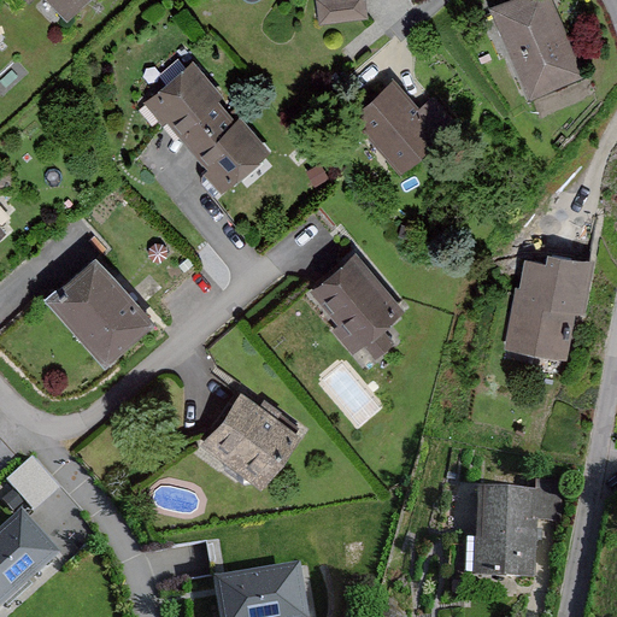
[(25,0),(28,3),(34,0),(47,0),(68,22),(89,0),(25,0)]
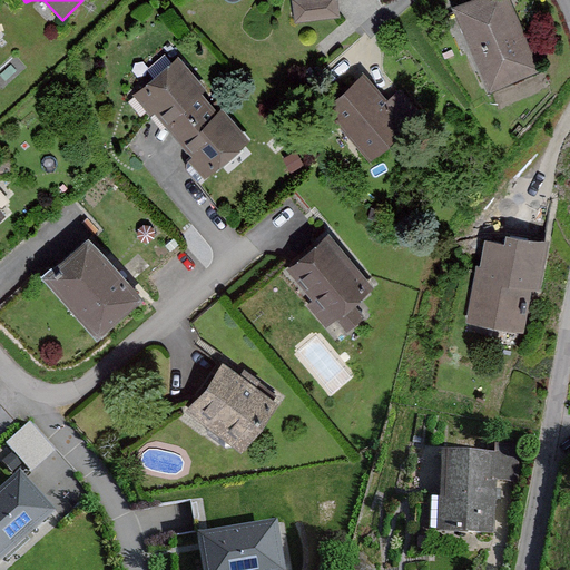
[(296,0),(297,17),(342,15),(341,0),(296,0)]
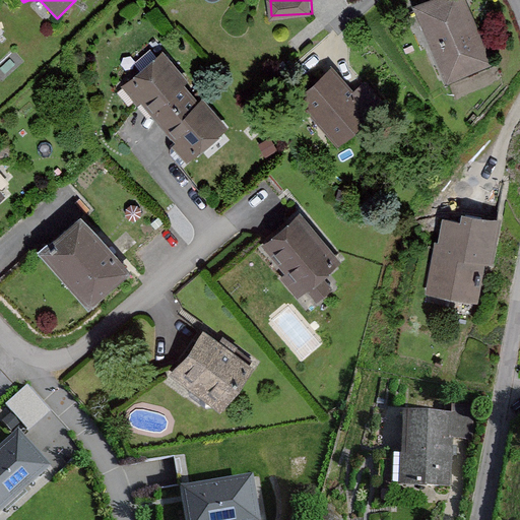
[(467,0),(427,0),(412,6),(446,84),(495,64),(467,0)]
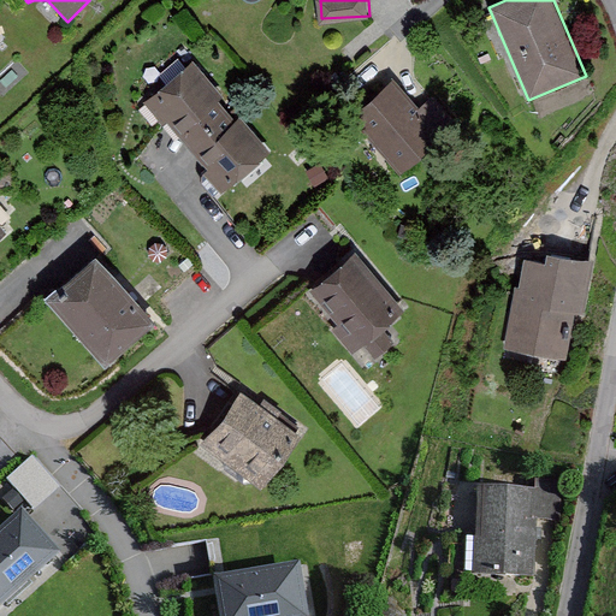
[(188,53),(138,94),(223,194),(272,153),(188,53)]
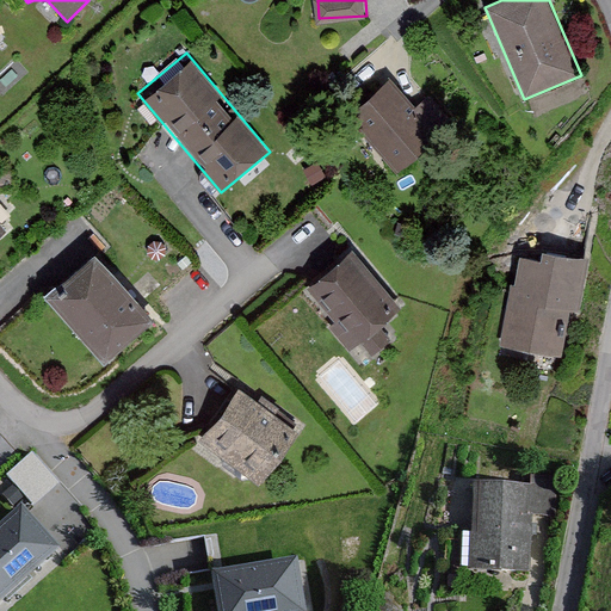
[(439,137),(387,79),(346,116),(397,173),(439,137)]
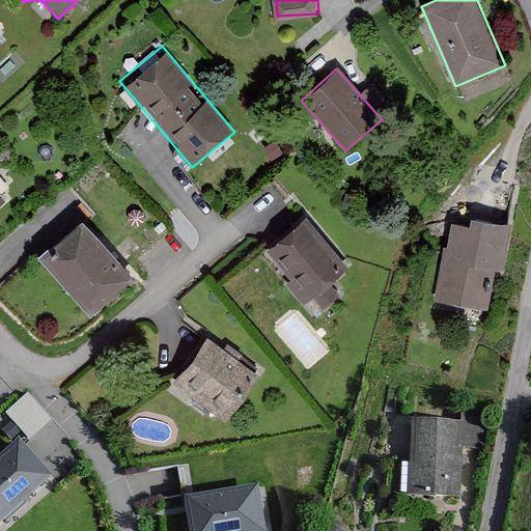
[(513,223),(451,213),(436,303),(497,314),(513,223)]
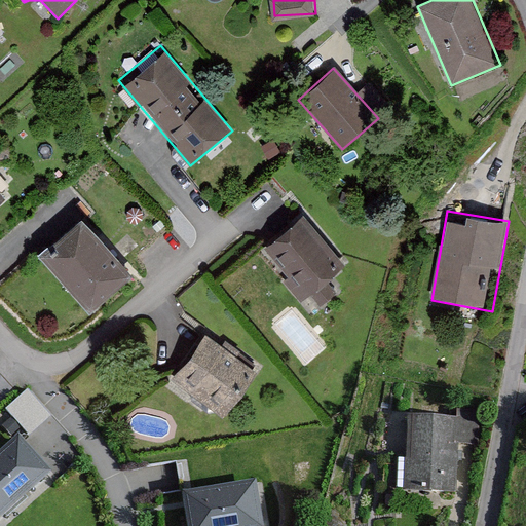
[(126,268),(75,213),(33,252),(83,307),(126,268)]
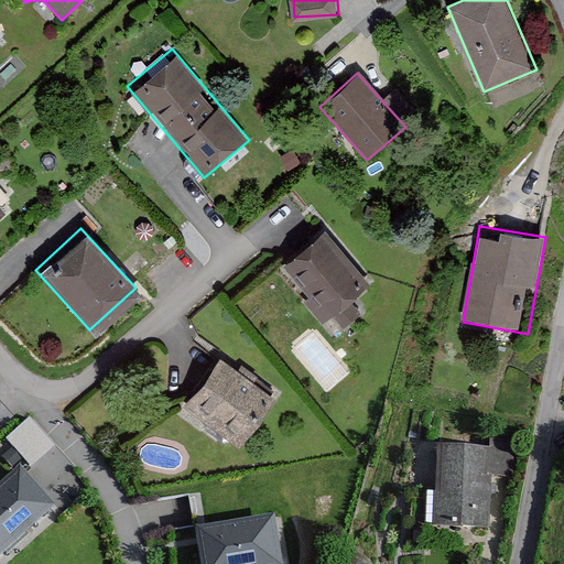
[(366,284),(318,229),(278,263),(326,320),(366,284)]
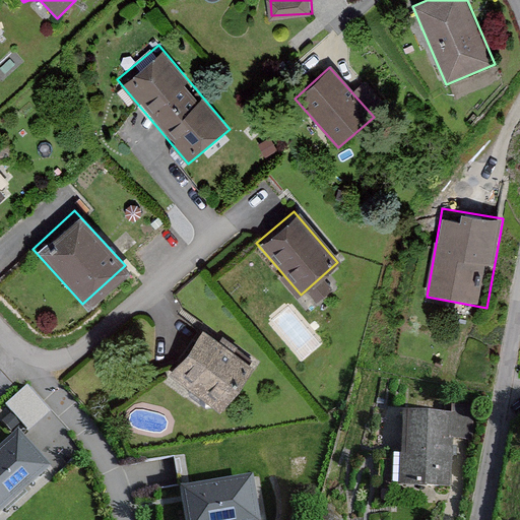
[(252,365),(198,328),(167,374),(220,410),(252,365)]
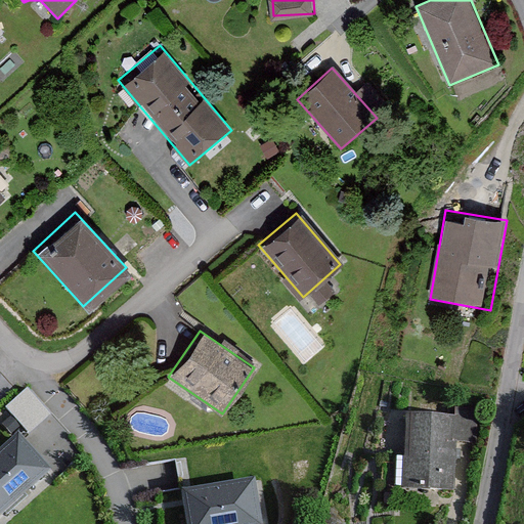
[(50,413),(27,387),(5,405),(30,432),(50,413)]
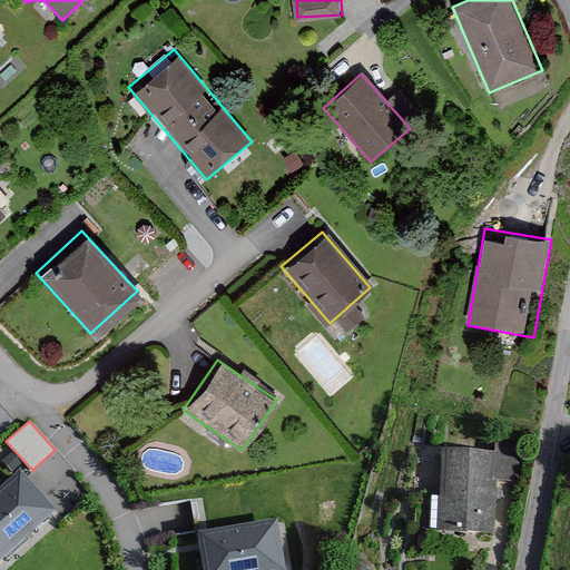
[(502,455),(442,451),(438,529),(498,533),(502,455)]
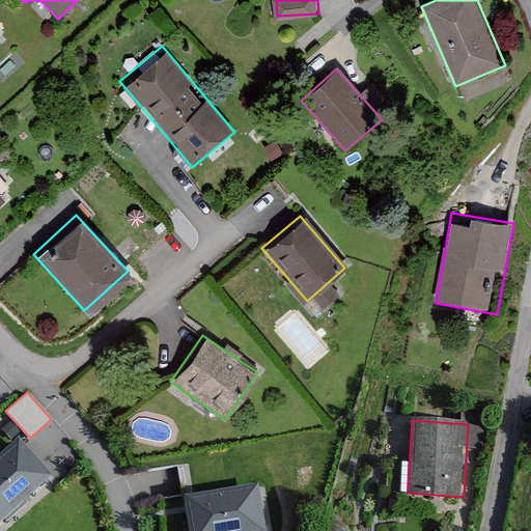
[(0,520),(53,476),(21,438),(0,454),(0,520)]
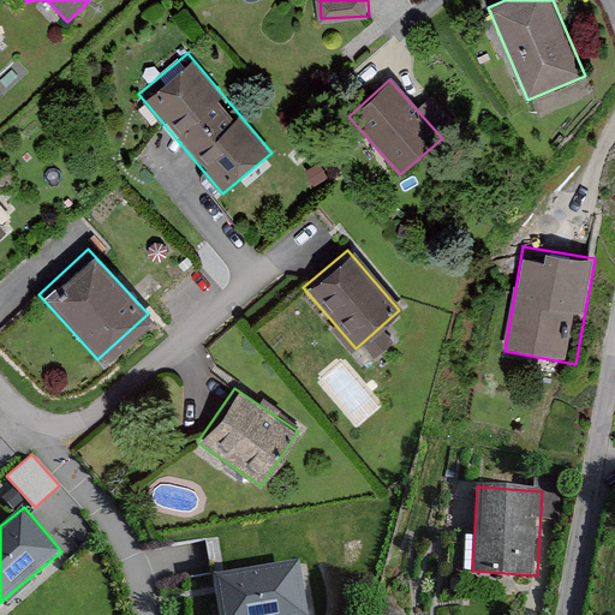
[(298,559),(209,578),(216,614),(309,614),(310,614),(298,559)]
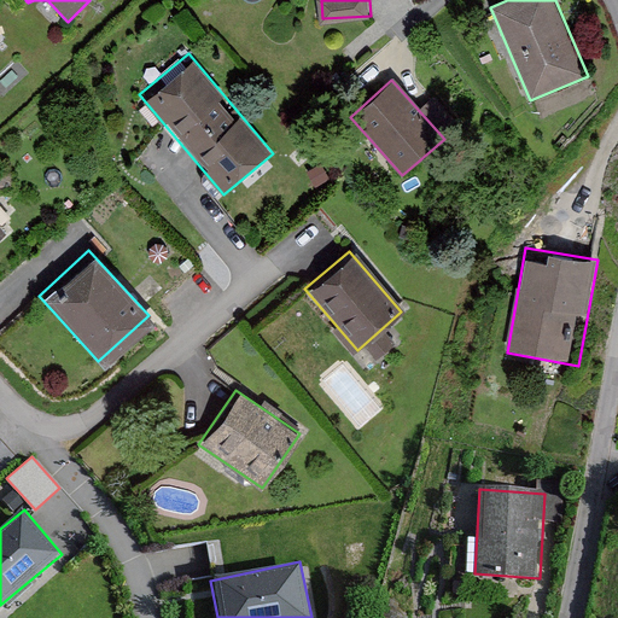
All buildings are outlined.
